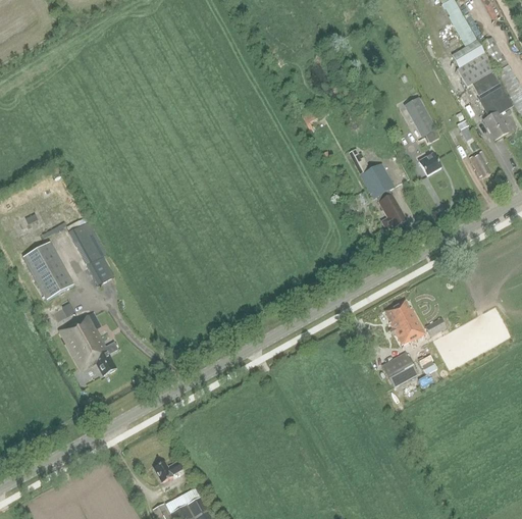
[(503,84),(485,53),(455,0),(440,0),(442,3),(441,4),(466,46),(452,54),(459,67),(457,68),(467,87),(472,84),(479,96),(479,97),(489,116),(484,119),(496,139),(509,131),(498,112),(512,104),(501,85),(503,84)]
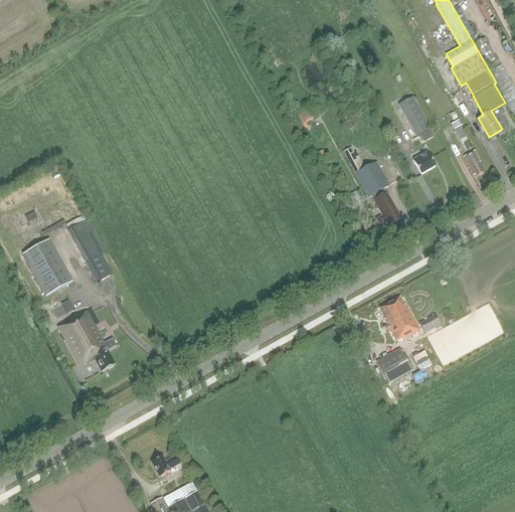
[(478,0),(487,18),(494,15),(486,0),(478,0)]
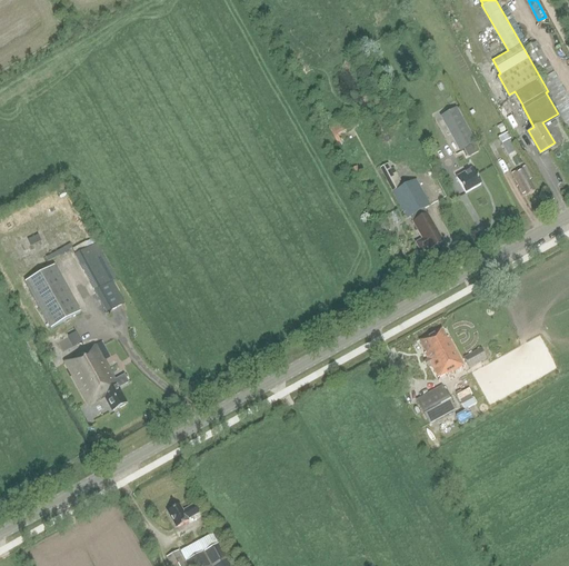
[(553,68),(537,39),(523,47),(540,76),(553,68)]
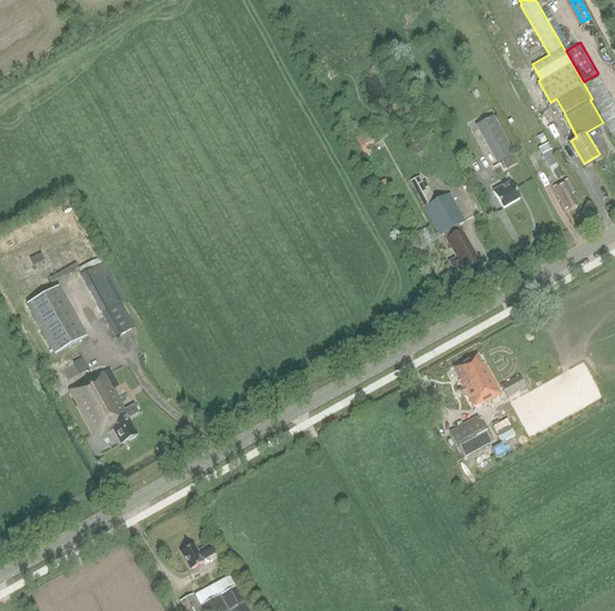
[(614,103),(598,75),(585,83),(614,136),(614,103)]
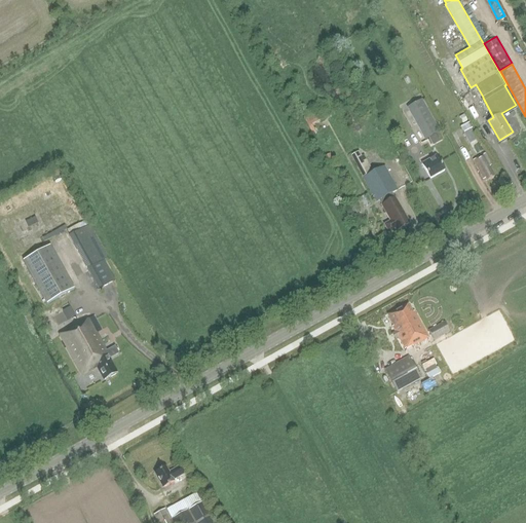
[(440,128),(422,97),(407,104),(425,137),(440,128)]
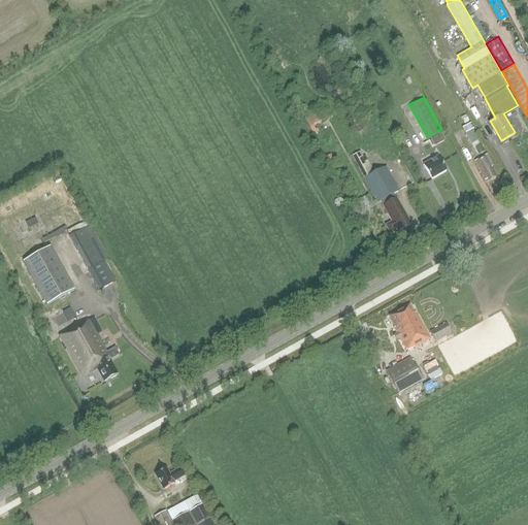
[(472,127),(465,130),(471,141),(479,137),(472,127)]
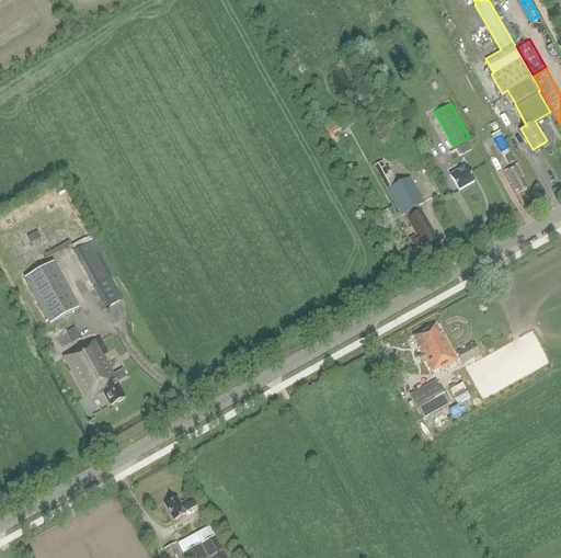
[(512,146),(505,149),(511,160),(517,157),(512,146)]
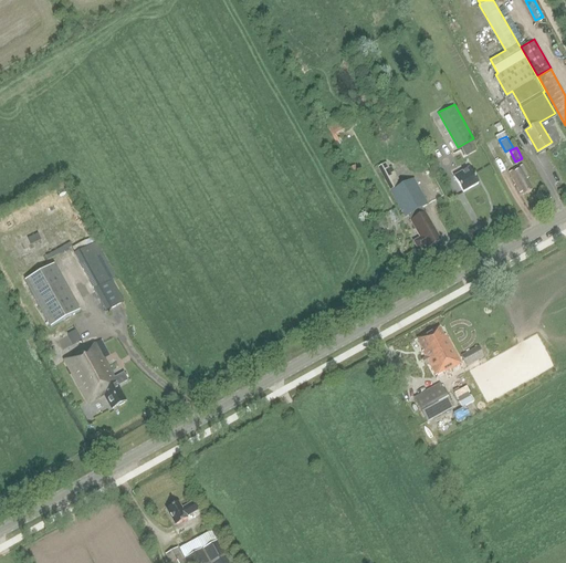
[(402,177),(399,178),(391,165),(389,166),(387,159),(377,165),(405,215),(408,212),(411,218),(410,218),(420,236),(412,239),(418,248),(425,243),(426,247),(441,239),(426,210),(425,210),(421,206),(428,202),(413,176),(405,181),(402,177)]
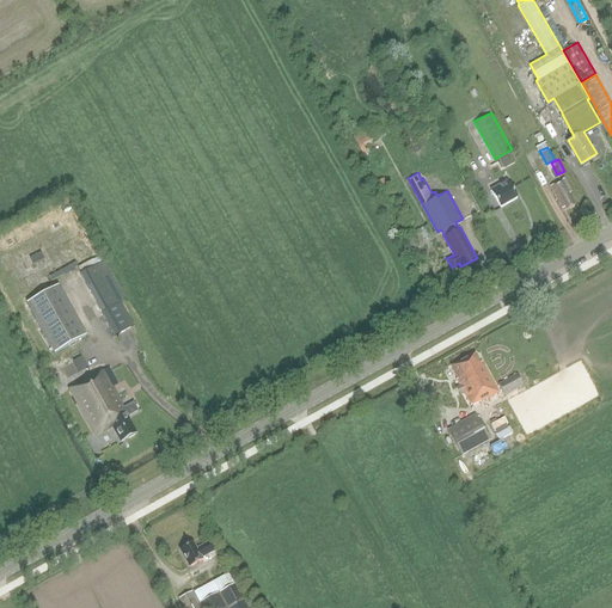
[(384,176),(378,179),(380,185),(387,182),(384,176)]
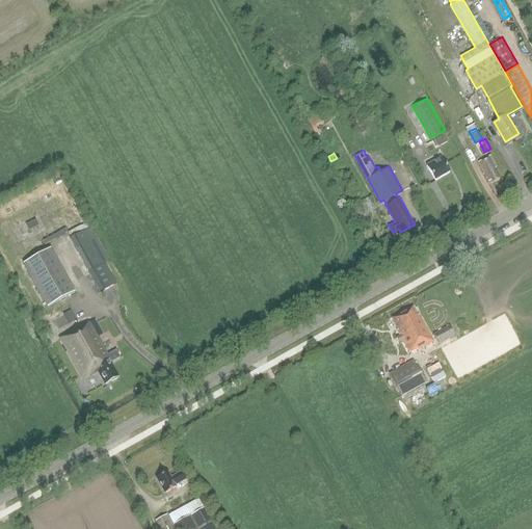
[(493,180),(500,176),(495,165),(497,164),(490,153),(478,159),(489,179),(491,178),(493,180)]
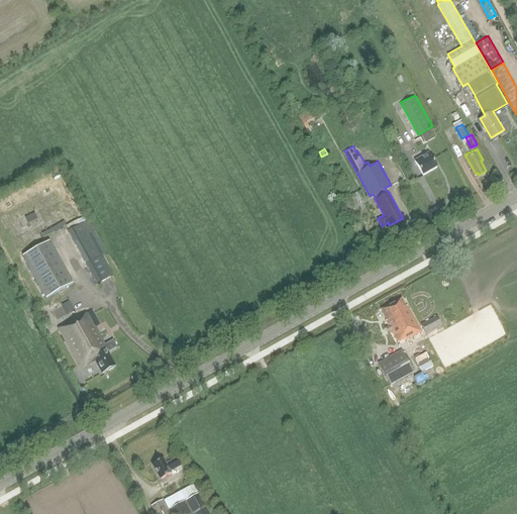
[(415,159),(423,173),(437,166),(428,150),(415,159)]
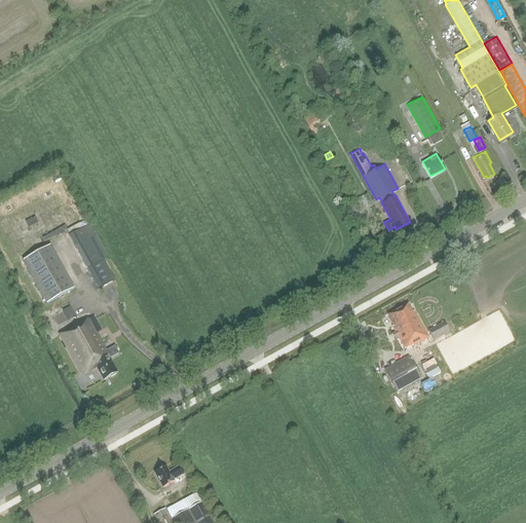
[(365,192),(360,195),(365,204),(370,202),(365,192)]
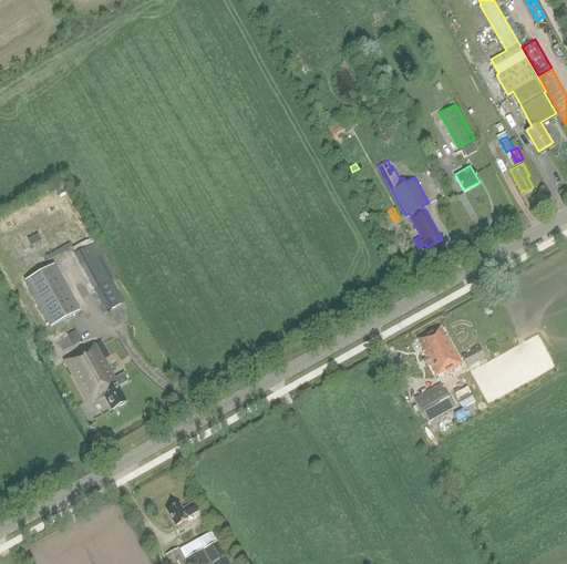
[(388,226),(382,215),(375,219),(380,229),(388,226)]
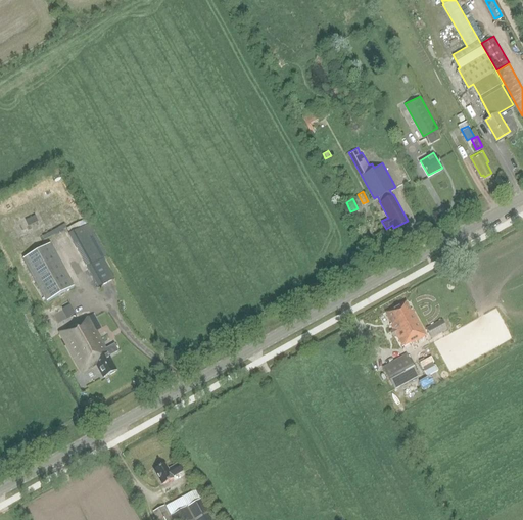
[(86,216),(67,227),(69,232),(68,232),(87,266),(93,276),(98,285),(102,283),(97,273),(104,269),(99,258),(107,254),(89,221),(86,216)]
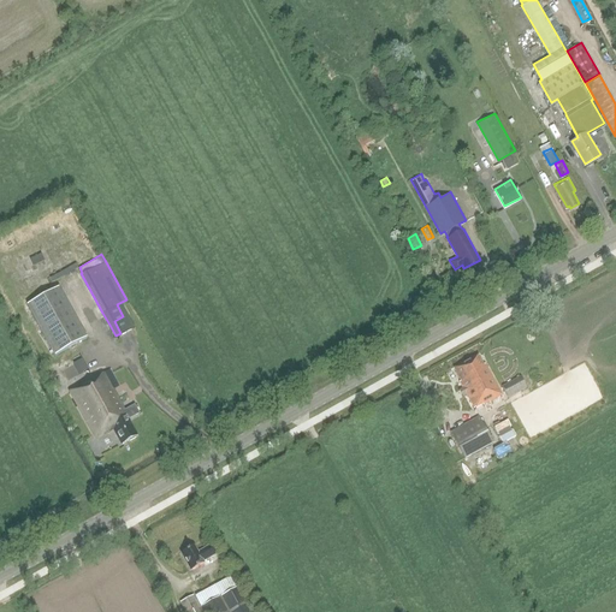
[(87,336),(59,285),(27,303),(55,354),(87,336)]
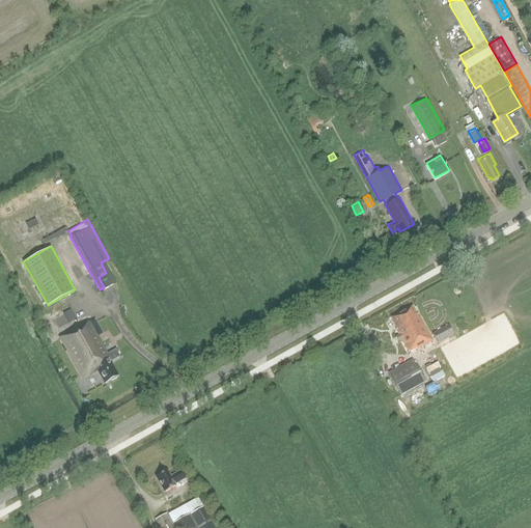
[(432,338),(418,312),(416,313),(412,305),(392,315),(398,326),(396,327),(397,330),(392,333),(395,338),(400,335),(409,351),(416,346),(417,348),(432,338)]
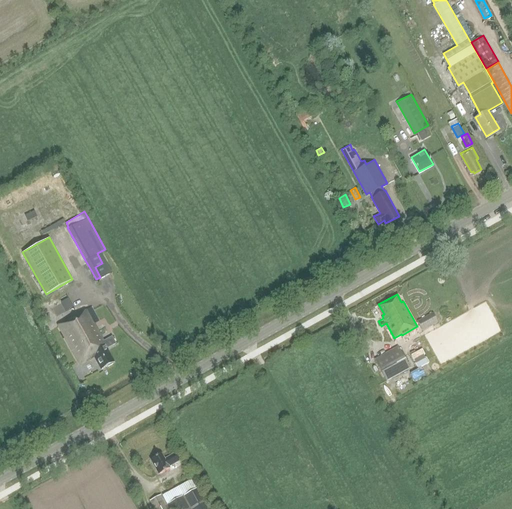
[(107,346),(116,341),(112,335),(104,339),(94,321),(98,319),(91,306),(79,312),(58,323),(80,363),(94,355),(97,360),(98,359),(102,367),(113,360),(109,353),(110,352),(107,346)]
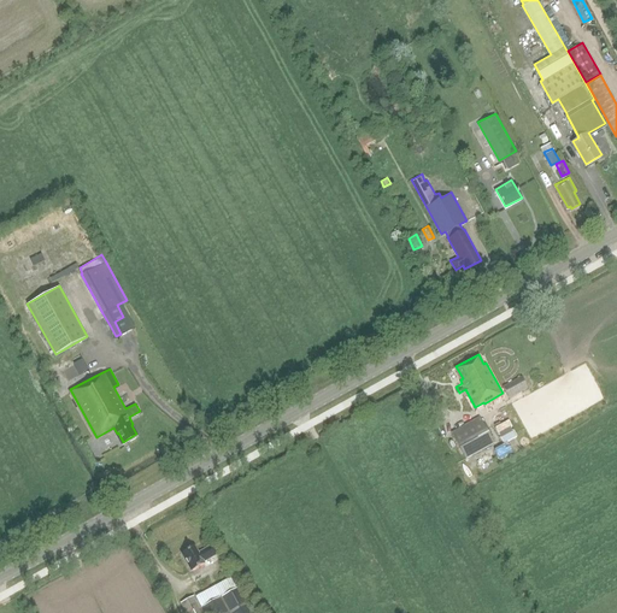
[(527,385),(521,375),(503,384),(509,396),(527,385)]
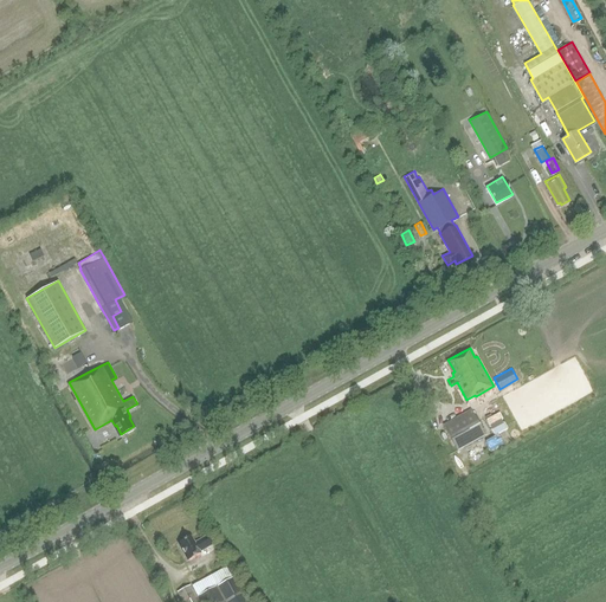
[(485,433),(471,408),(443,424),(457,448),(485,433)]
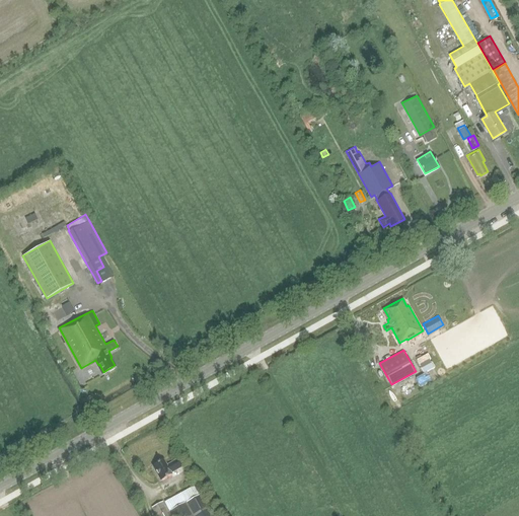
[(428,352),(417,358),(424,372),(427,370),(435,366),(428,352)]
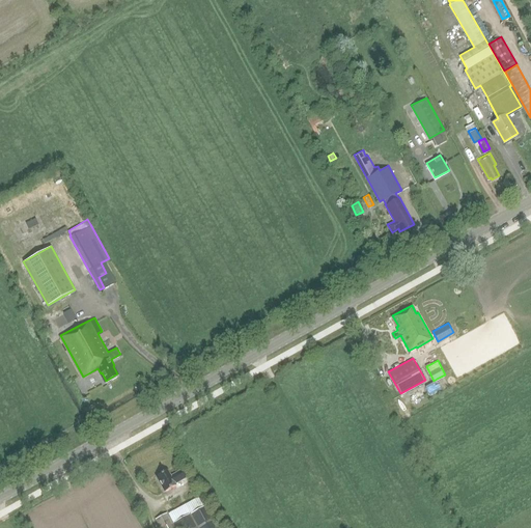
[(442,388),(437,379),(434,381),(425,385),(430,394),(442,388)]
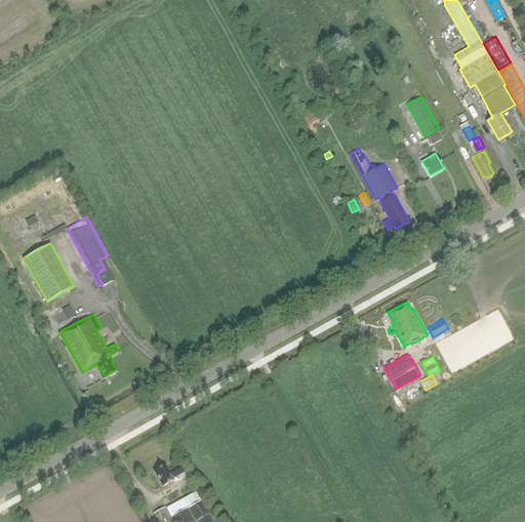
[(173,477),(185,470),(180,463),(168,469),(165,464),(155,470),(163,484),(173,478),(173,477)]
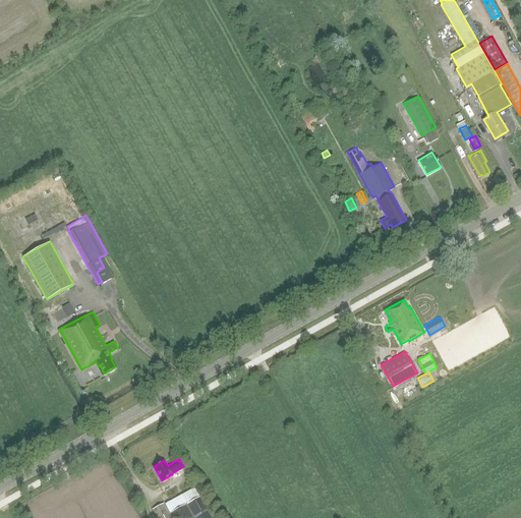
[(216,517),(204,493),(170,511),(173,517),(216,517)]
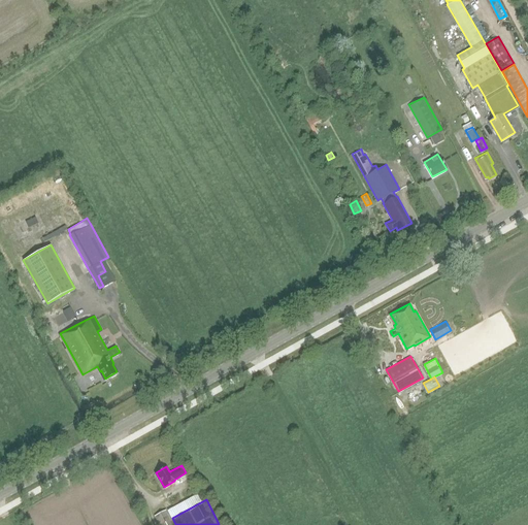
[(173,524),(171,518),(165,509),(155,514),(160,524),(173,524)]
